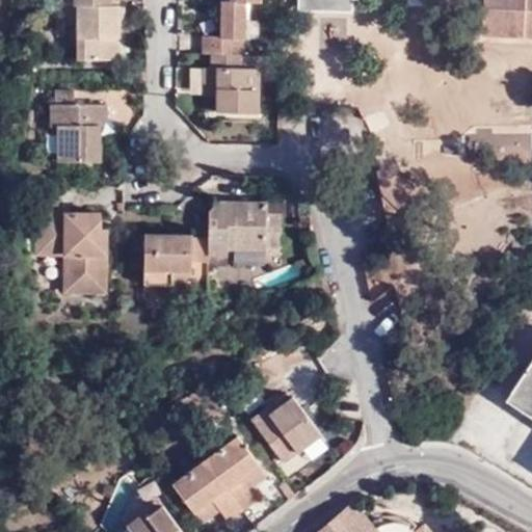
[(260,0),(221,0),(221,36),(204,35),(203,53),(212,53),(241,53),(243,53),(245,0),(260,0)]
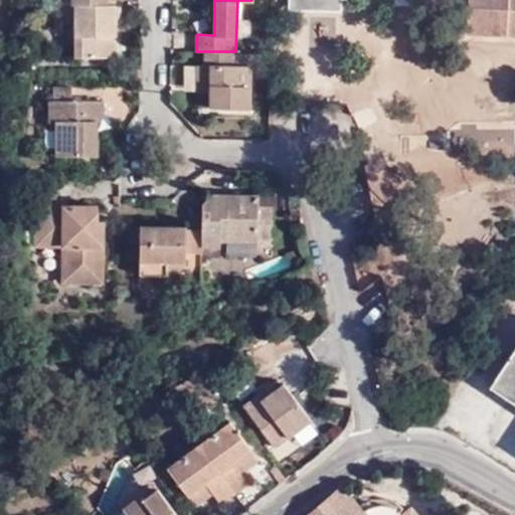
[(514,0),(471,0),(470,33),(514,34),(514,0)]
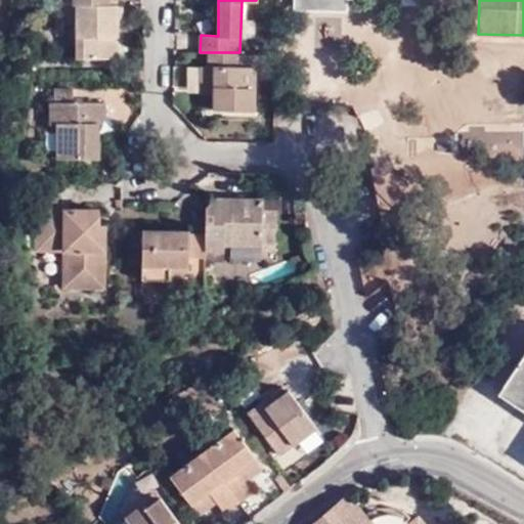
[(118,9),(77,9),(76,56),(117,57),(118,9)]
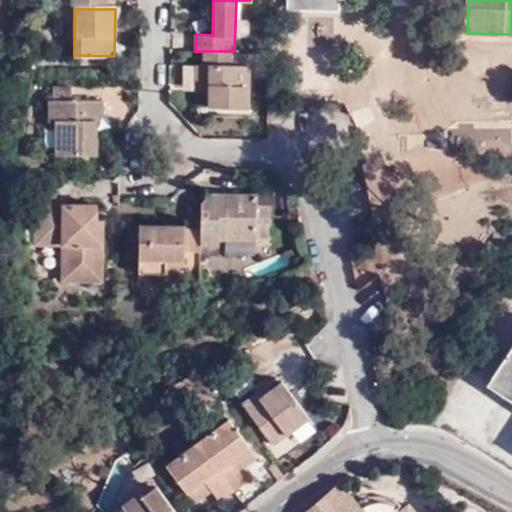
[(232,56),(204,56),(204,64),(210,65),(210,93),(210,106),(249,107),(249,64),(242,64),(232,63),(232,56)]
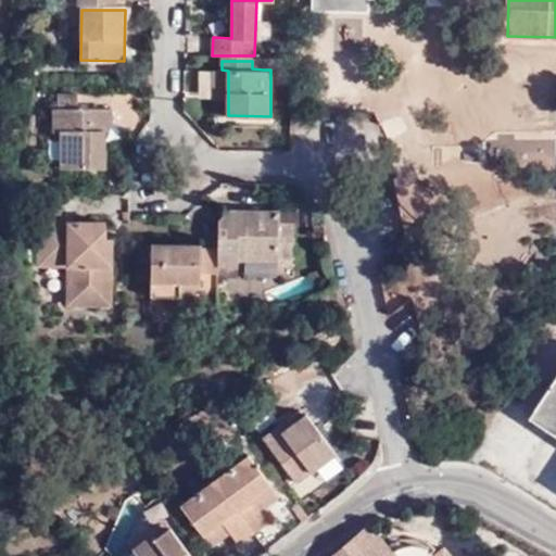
[(74,108),(74,95),(59,95),(59,108),(54,108),(55,130),(62,130),(63,167),(105,166),(105,131),(112,124),(112,108),(74,108)]
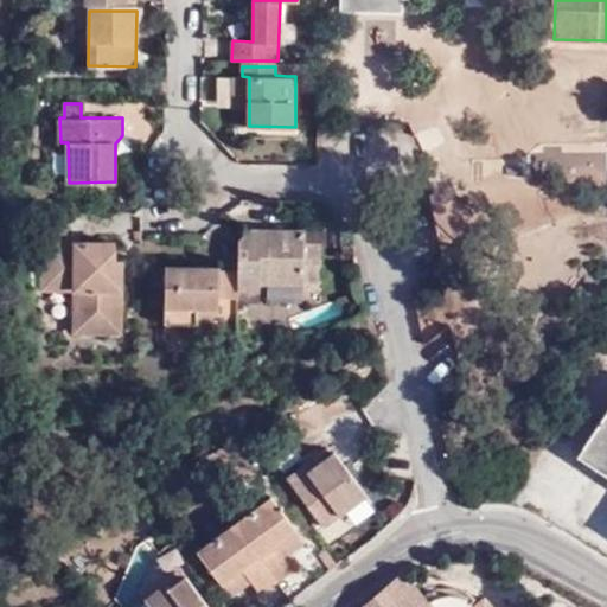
[(250,230),(238,242),(237,272),(237,282),(237,288),(260,289),(260,281),(320,281),(323,243),(326,243),(327,236),(320,228),(305,227),(305,230),(250,230)]
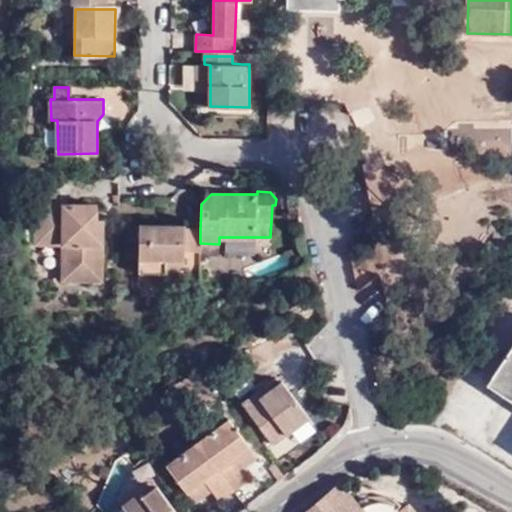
[(96,242),(96,220),(96,204),(36,204),(36,244),(67,244),(67,280),(102,280),(102,241),(96,242)]
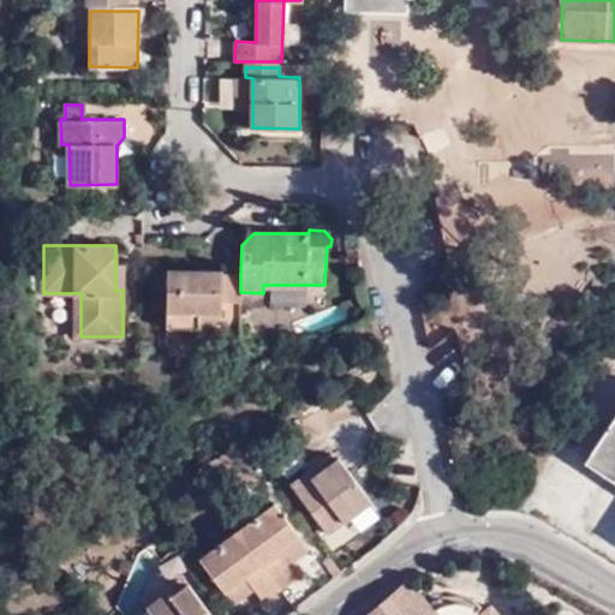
[(201,326),(239,327),(240,292),(240,286),(222,284),(222,275),(222,270),(169,269),(167,328),(201,328),(201,326)]
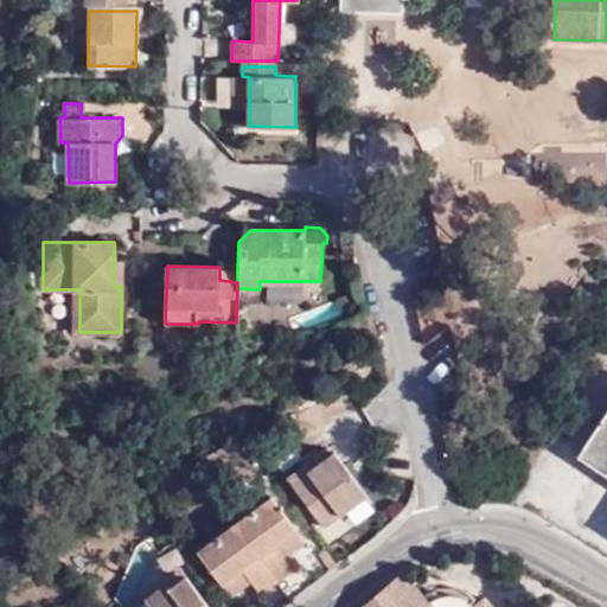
[(237,272),(219,272),(219,280),(237,282),(237,272)]
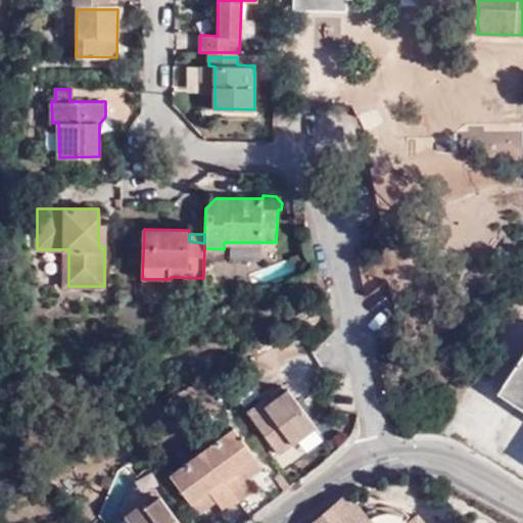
[(522,353),(503,385),(522,398),(522,353)]
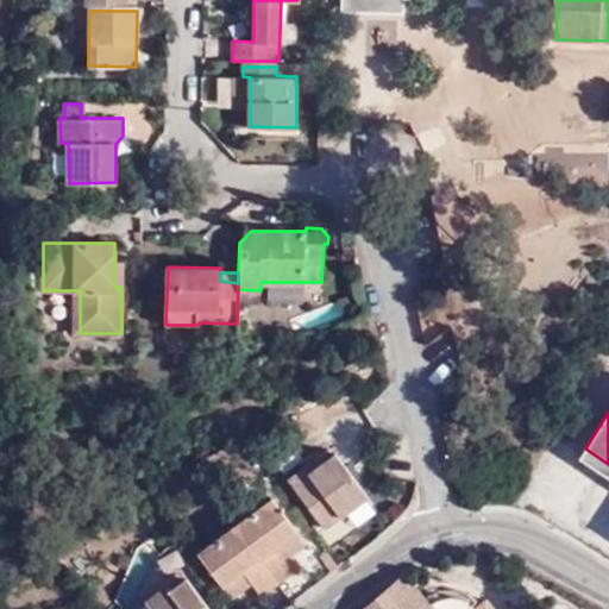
[(312,477),(334,460),(331,454),(308,471),(312,477)]
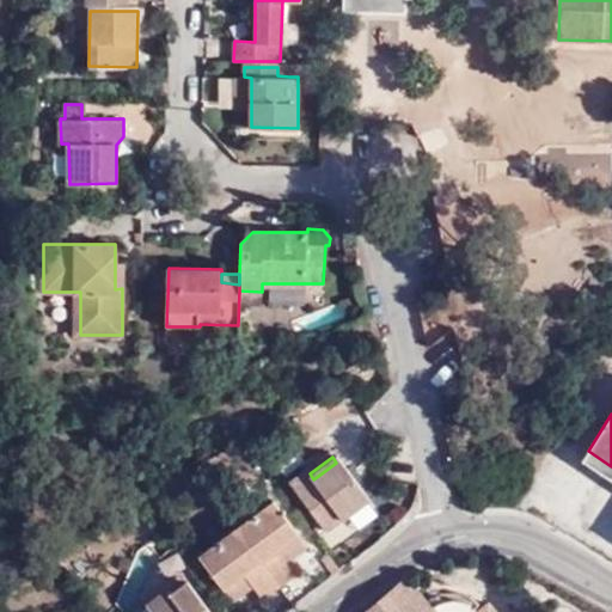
[(338,460),(336,463),(313,479),(310,473),(293,487),(329,536),(347,521),(371,503),(338,460)]
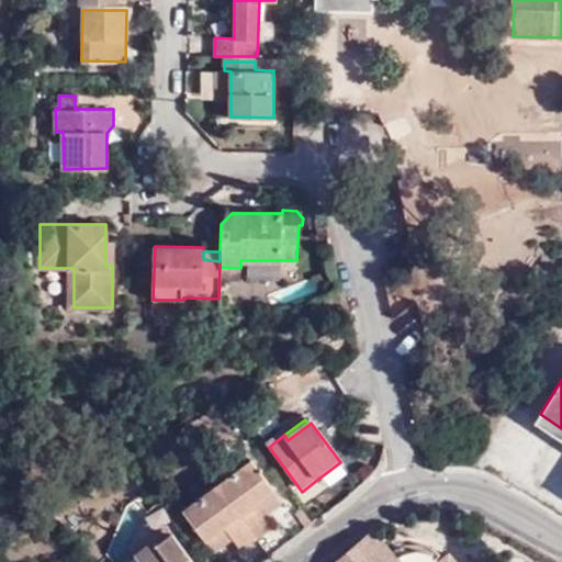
[(344,468),(340,462),(318,479),(322,484),(344,468)]
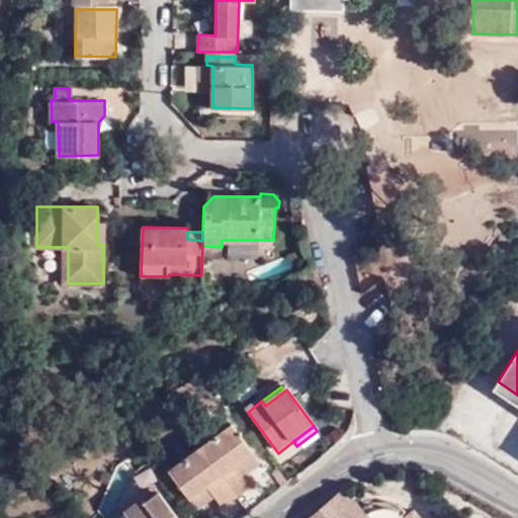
[(200,450),(236,499),(251,488),(244,478),(236,468),(252,455),(231,428),(200,450)]
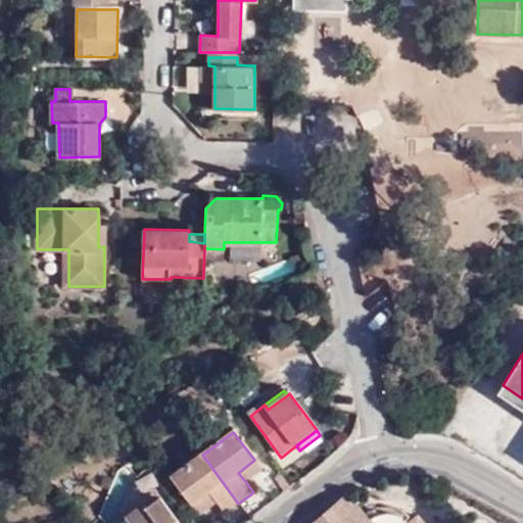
[(225,515),(238,504),(202,455),(172,477),(193,507),(209,493),(218,505),(225,515)]
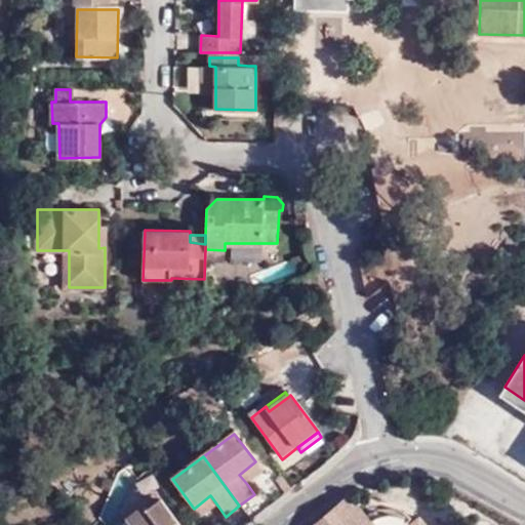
[(239,475),(247,484),(264,473),(255,461),(239,475)]
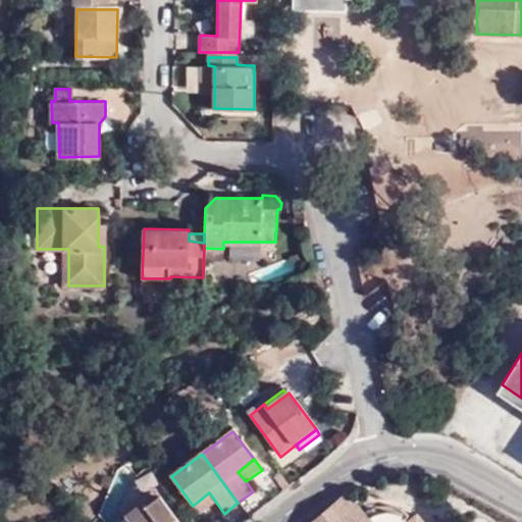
[(176,521),(153,489),(139,500),(142,505),(124,518),(127,521),(176,521)]
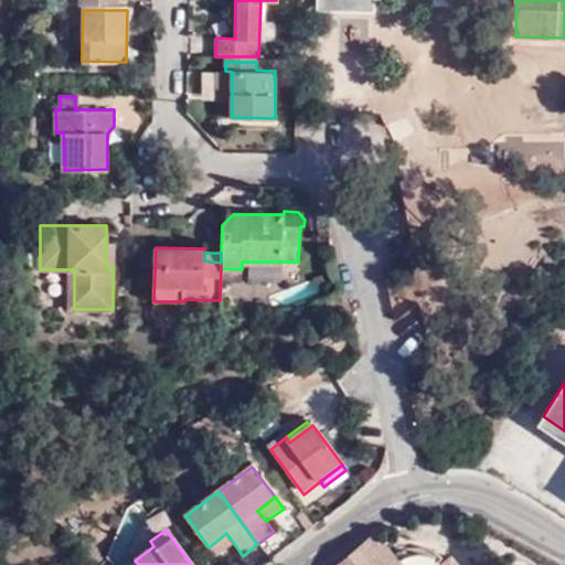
[(217,558),(235,545),(226,533),(209,547),(217,558)]
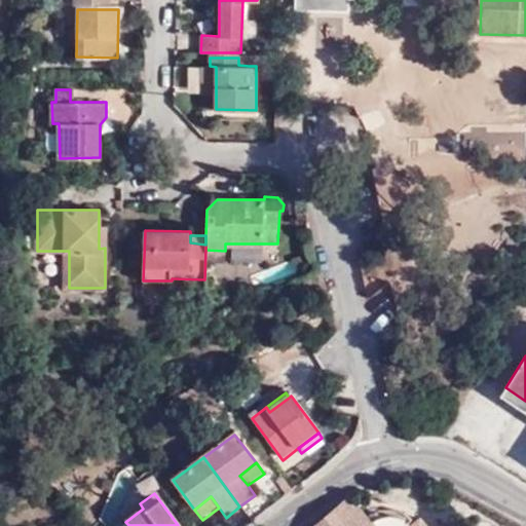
[(409,525),(409,523),(410,523),(406,520),(401,518),(393,517),(387,517),(382,518),(376,520),(371,523),(349,498),(317,525),(409,525)]
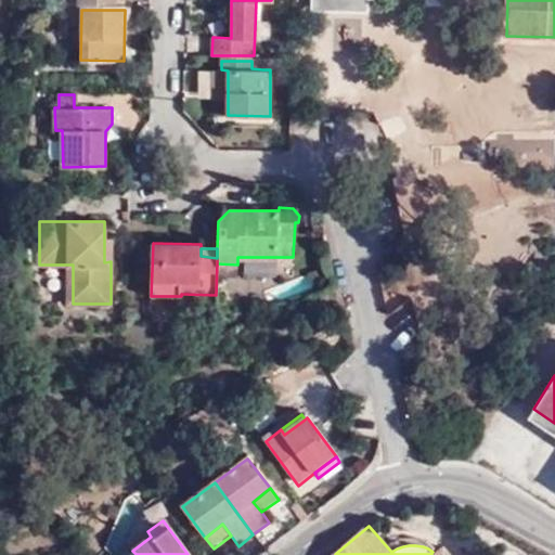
[(151,537),(147,531),(128,545),(132,551),(151,537)]
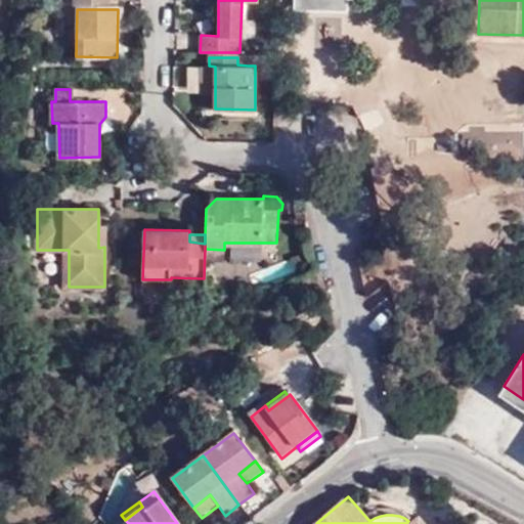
[(407,523),(425,523),(418,514),(408,522),(408,521),(407,521),(407,523)]
